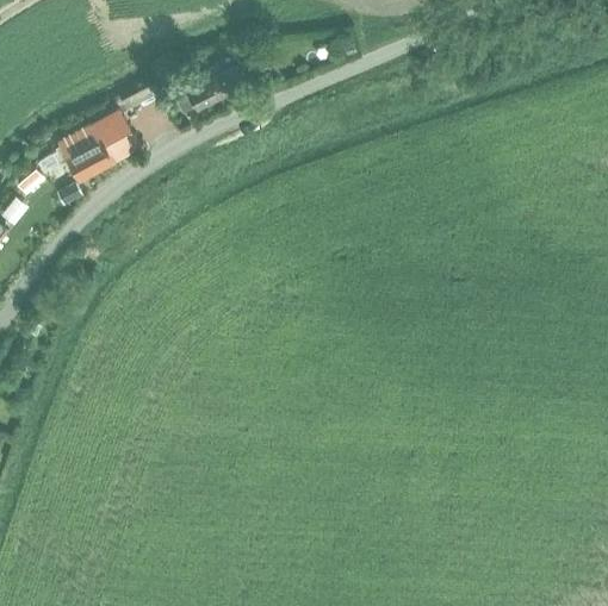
[(355,55),(354,52),(352,44),(342,48),(346,56),(346,58),(355,55)]
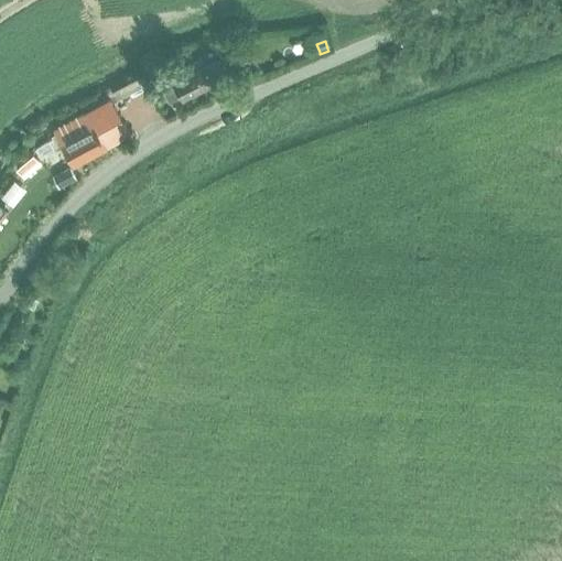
[(171,86),(161,92),(169,107),(180,101),(182,106),(227,81),(216,61),(171,86)]
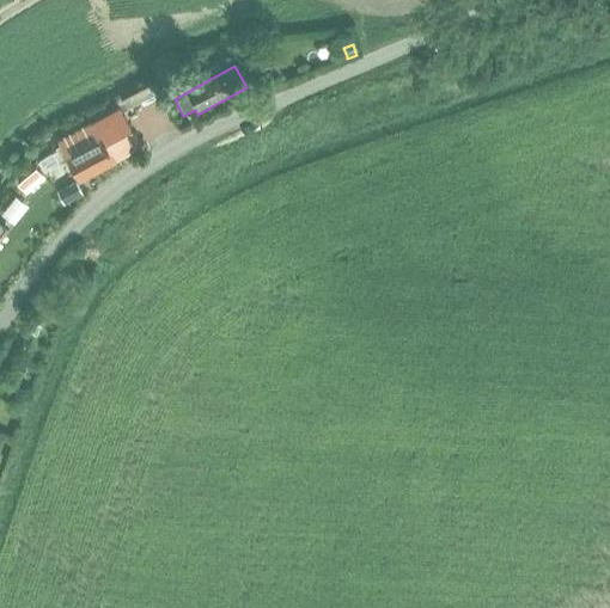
[(154,85),(120,103),(124,114),(159,94),(154,85)]
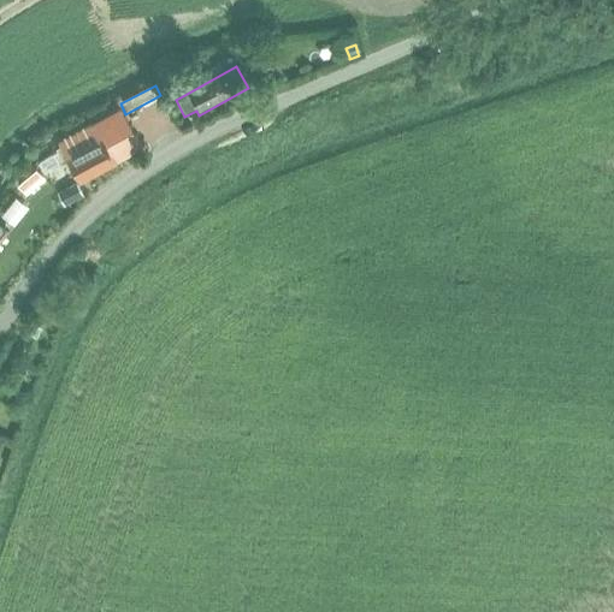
[(77,183),(140,148),(118,110),(55,144),(77,183)]
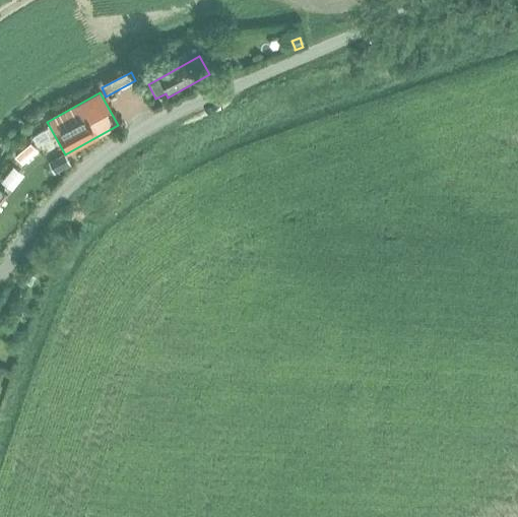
[(12,156),(19,165),(34,154),(26,145),(12,156)]
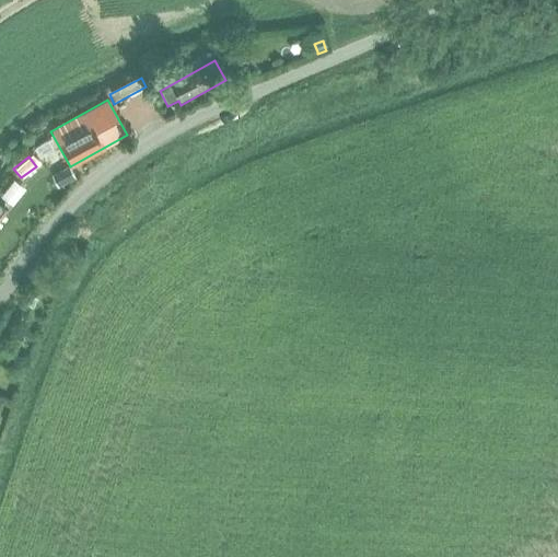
[(57,189),(73,180),(69,170),(51,180),(57,189)]
